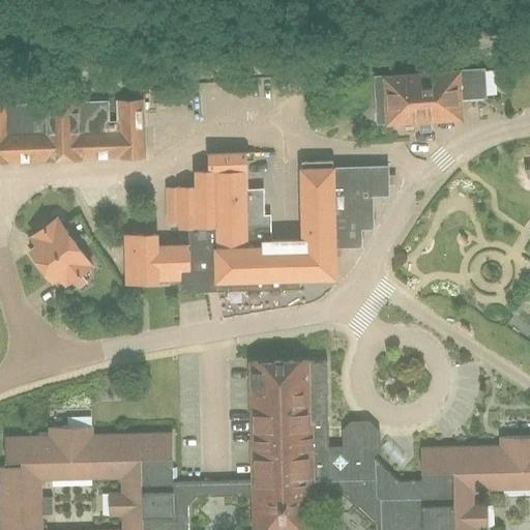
[(432,126),(432,118),(463,116),(461,97),(486,95),(483,68),(375,76),(378,121),(419,119),(420,127),(432,126)]
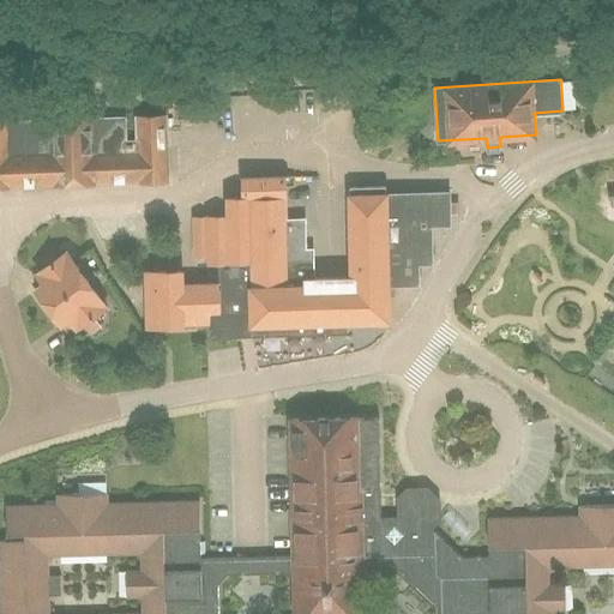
[(0,120),(0,186),(168,182),(167,133),(167,119),(167,116),(136,116),(136,139),(126,139),(126,118),(0,120)]
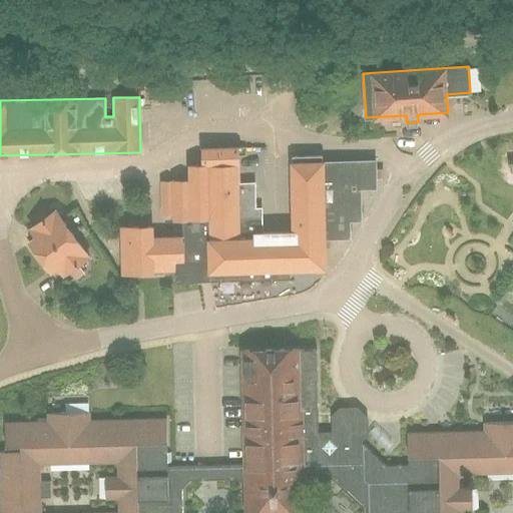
[(152,225),(122,226),(123,264),(131,264),(131,273),(153,272),(176,271),(176,282),(201,281),(200,271),(210,270),(211,281),(275,279),(275,269),(289,269),(325,268),(325,247),(330,247),(330,237),(350,236),(350,219),(361,219),(360,190),(376,189),(376,159),(360,160),(360,159),(323,160),(323,154),(293,155),(295,230),(264,231),(263,215),(263,207),(255,207),(254,188),(254,182),(239,182),(238,146),(237,146),(203,146),(203,163),(190,164),(191,179),(161,179),(162,213),(175,213),(175,218),(182,218),(182,235),(152,236),(152,225)]
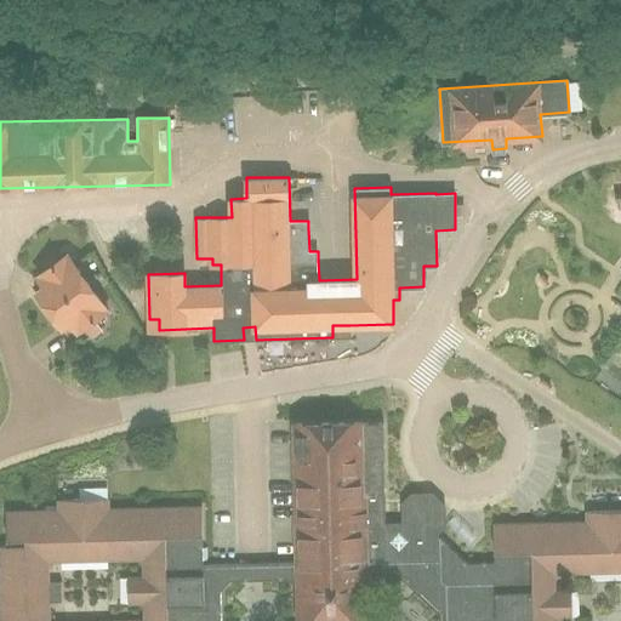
[(89,283),(68,254),(60,261),(53,254),(40,262),(46,271),(38,277),(45,286),(36,291),(50,309),(89,283)]
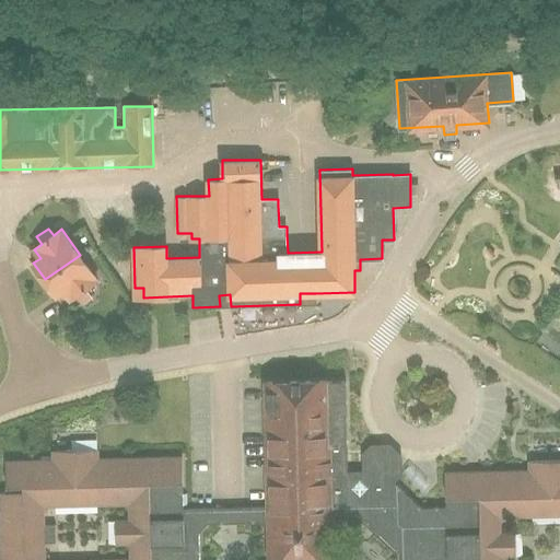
[(45,279),(56,295),(63,291),(70,300),(74,295),(80,304),(92,296),(85,288),(97,280),(80,255),(45,279)]
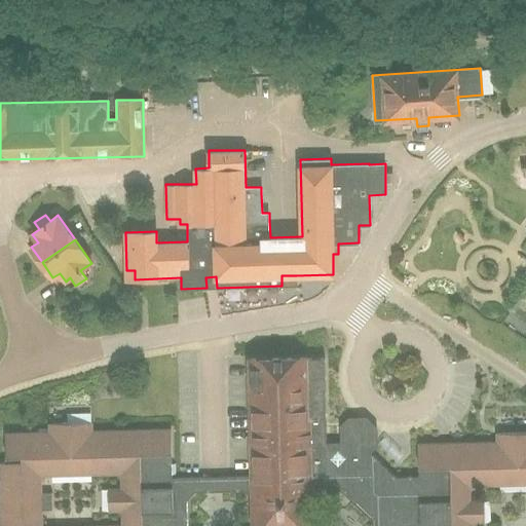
[(250,357),(252,477),(227,477),(200,478),(181,478),(172,479),(171,429),(91,430),(91,422),(48,423),(48,431),(4,433),(4,462),(0,461),(0,525),(525,525),(525,431),(495,433),(496,441),(417,443),(418,476),(396,476),(370,452),(378,443),(377,443),(358,424),(339,424),(339,441),(326,441),(325,357),(307,357),(307,355),(250,357)]
